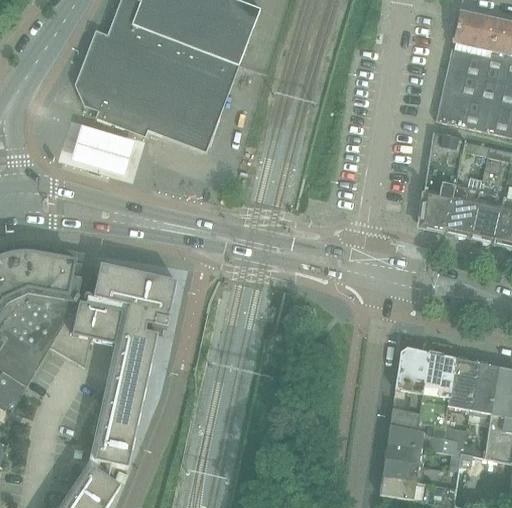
[(122,0),(109,36),(106,35),(95,30),(74,84),(83,104),(99,110),(96,117),(144,135),(146,131),(147,129),(205,151),(261,7),(243,0),(122,0)]
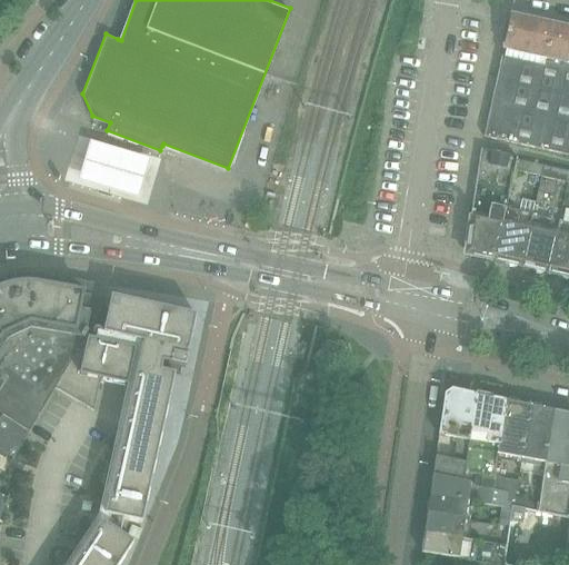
[(568,25),(510,11),(483,131),(483,134),(568,151),(568,25)]
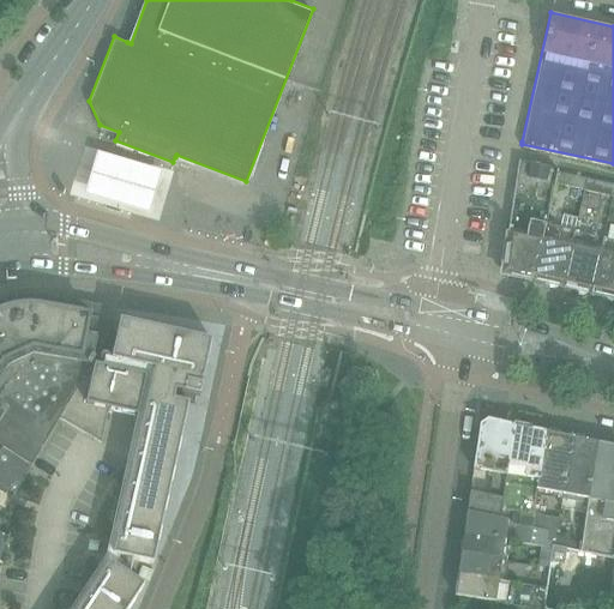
[(163,164),(98,144),(85,186),(150,207),(163,164)]
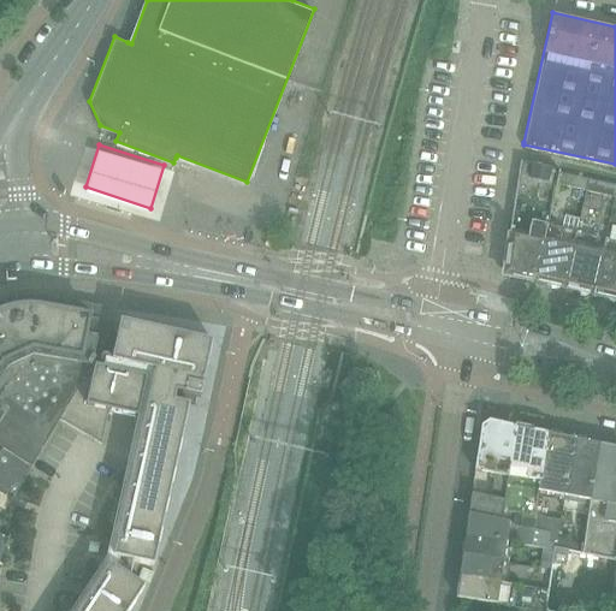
[(520,158),(519,165),(510,225),(545,230),(548,219),(549,219),(556,181),(558,170),(560,167),(520,158)]
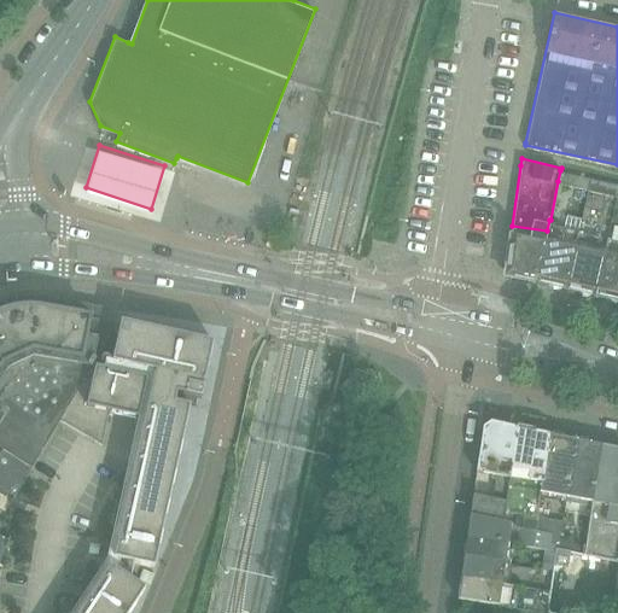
[(592,177),(560,170),(558,181),(588,187),(588,188),(589,188),(592,177)]
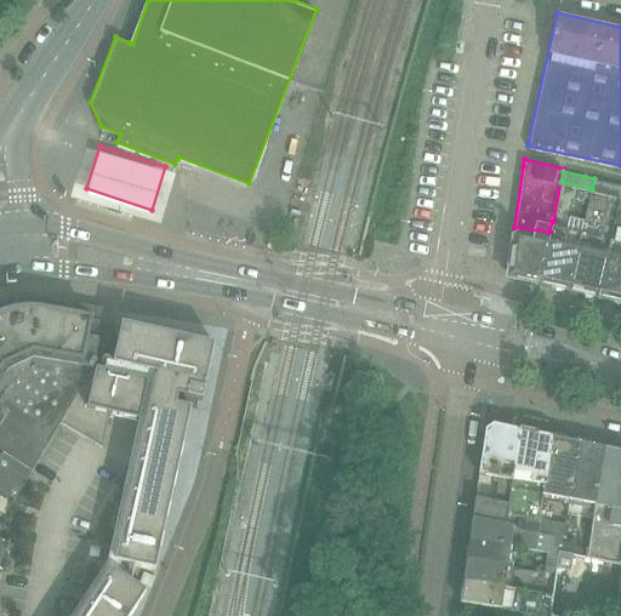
[(620,189),(620,183),(594,178),(592,189),(620,195),(620,189)]
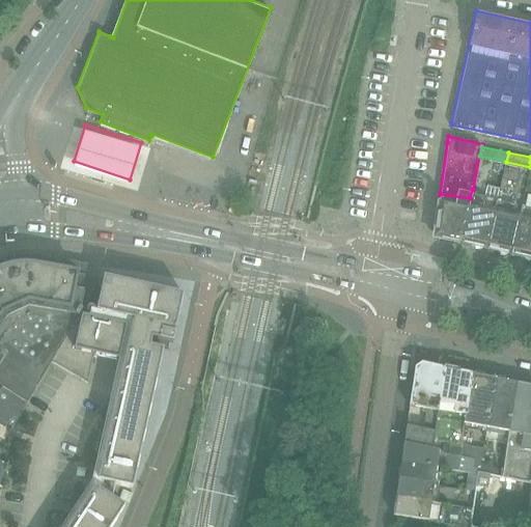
[(472,189),(470,198),(460,241),(486,247),(498,198),(473,192),(473,189),(472,189)]
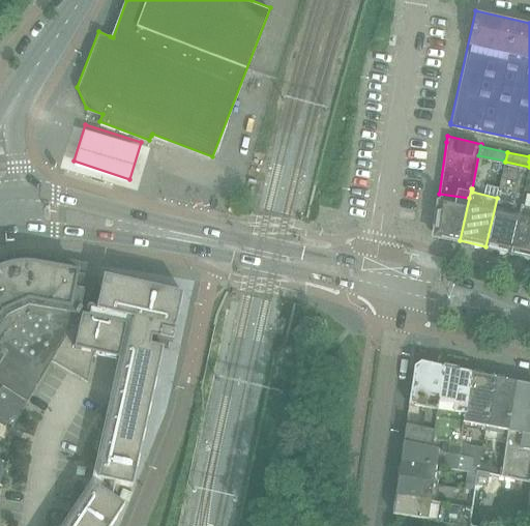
[(469,198),(439,194),(434,229),(438,235),(460,240),(469,198)]
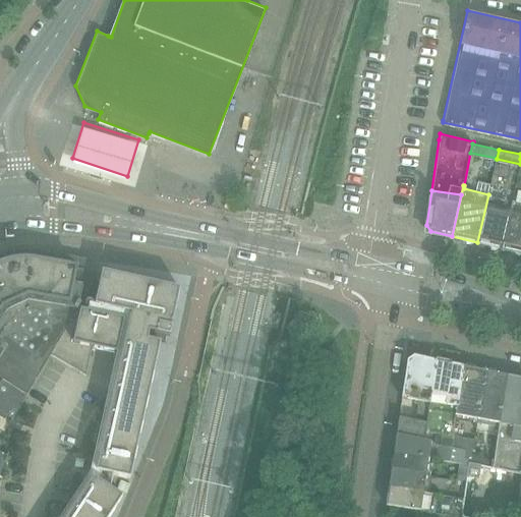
[(512,199),(488,194),(477,242),(502,247),(512,199)]
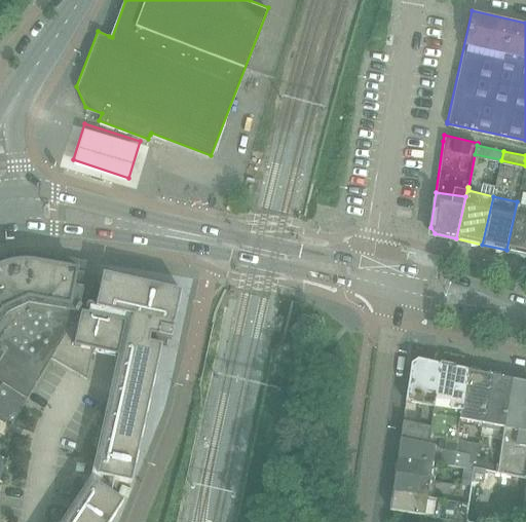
[(525,203),(517,201),(506,250),(525,254),(525,203)]
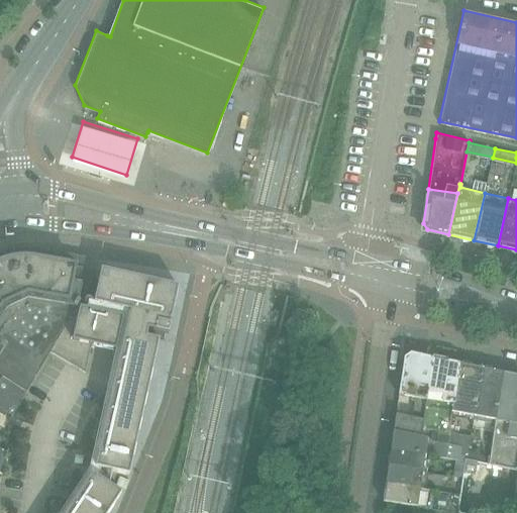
[(95,274),(74,270),(76,259),(75,259),(74,264),(60,262),(60,255),(45,252),(29,250),(13,250),(0,254),(0,371),(2,374),(0,376),(0,403),(12,412),(49,349),(77,304),(84,292),(95,274)]
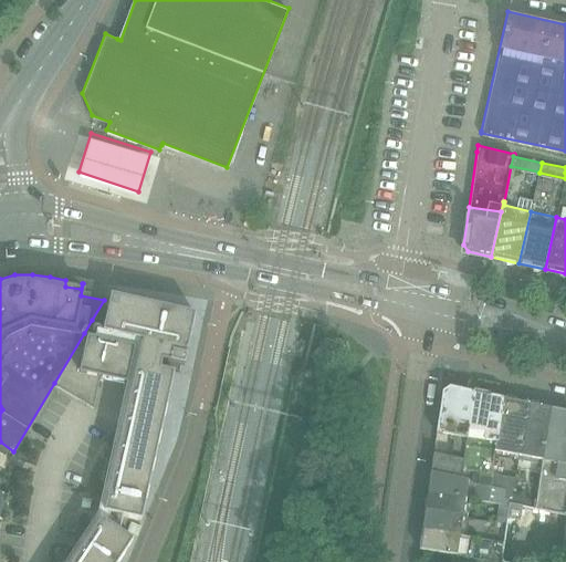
[(103,330),(185,347),(186,347),(187,349),(195,311),(111,292),(103,330)]
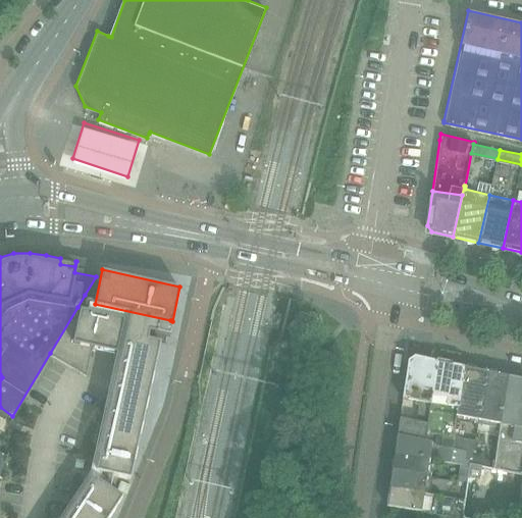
[(124,317),(77,307),(50,353),(86,374),(86,373),(92,346),(116,351),(117,351),(124,317)]
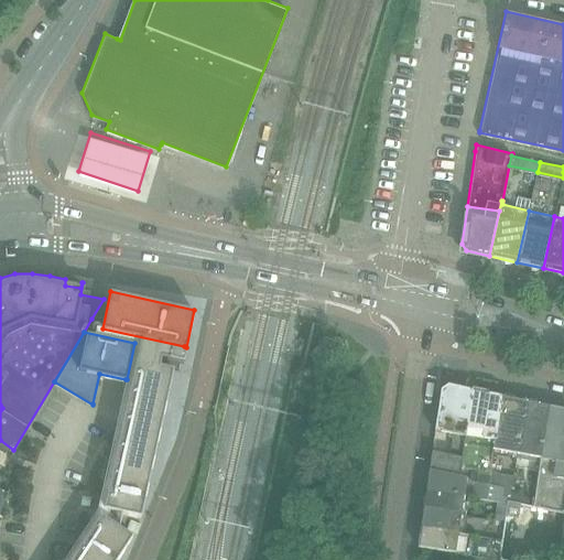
[(137,361),(125,411),(104,507),(109,508),(118,510),(122,512),(141,516),(162,420),(173,368),(177,369),(180,361),(183,362),(185,351),(184,351),(183,351),(172,348),(170,355),(161,353),(161,355),(160,356),(161,356),(174,359),(172,368),(159,365),(138,361),(137,361)]
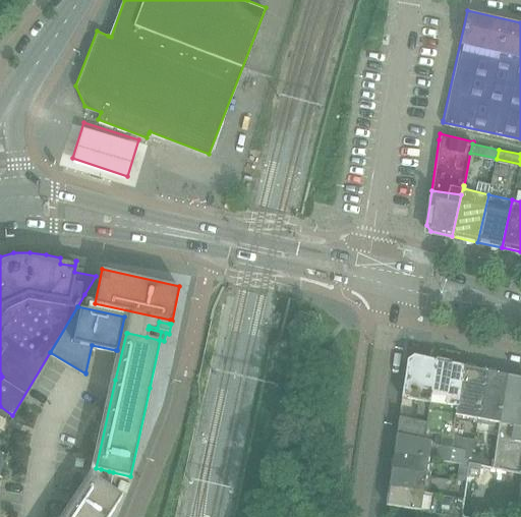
[(418,398),(416,417),(426,419),(427,409),(432,371),(436,357),(413,353),(407,357),(401,396),(418,398)]
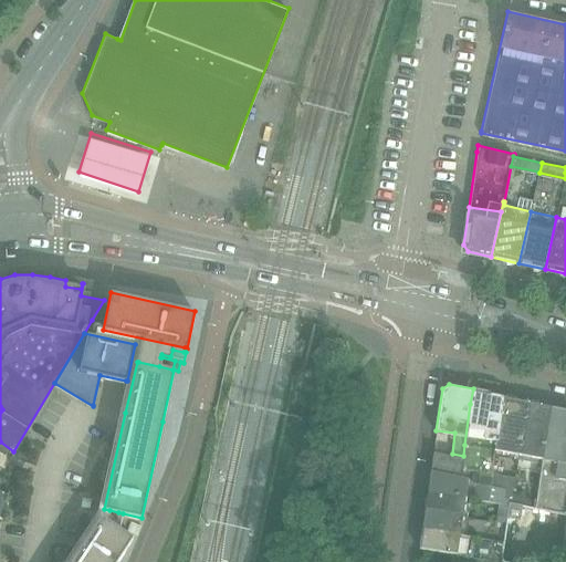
[(502,395),(473,388),(470,404),(464,445),(463,456),(460,476),(468,478),(489,482),(491,472),(494,454),(492,454),(502,395)]
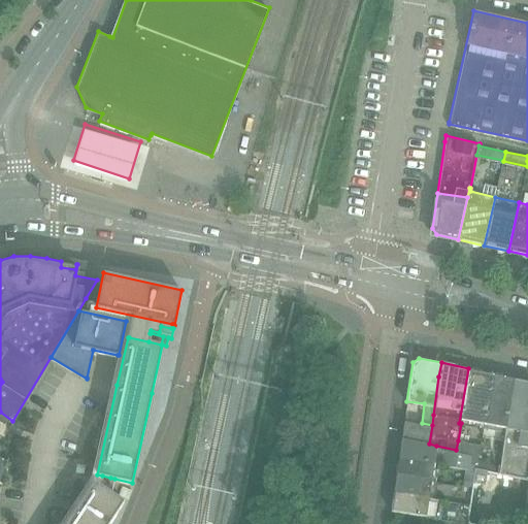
[(471,366),(470,368),(468,368),(459,423),(461,423),(481,426),(490,372),(479,369),(477,367),(471,366)]
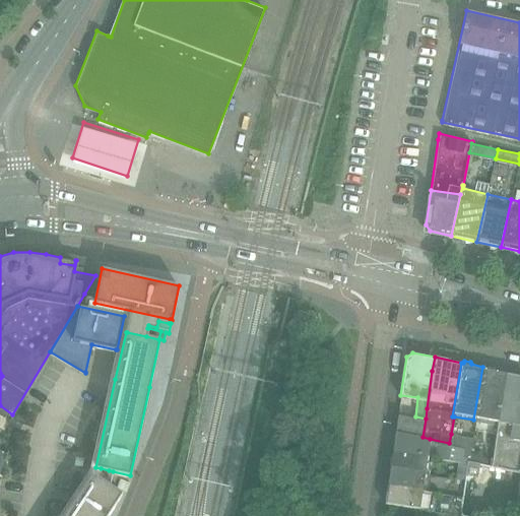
[(488,365),(485,368),(482,367),(473,420),(496,424),(505,371),(494,369),(493,366),(488,365)]
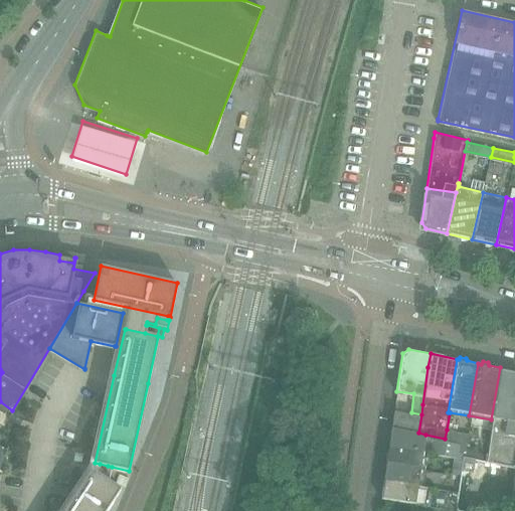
[(489,451),(487,460),(514,465),(514,462),(514,370),(500,367),(491,419),(493,419),(489,451)]
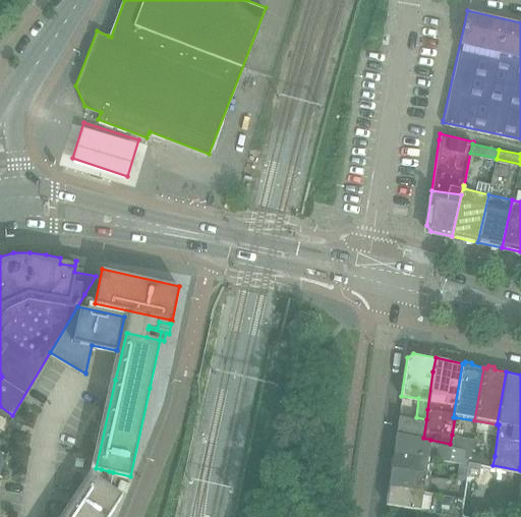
[(398,415),(396,432),(423,438),(426,419),(416,417),(398,415)]
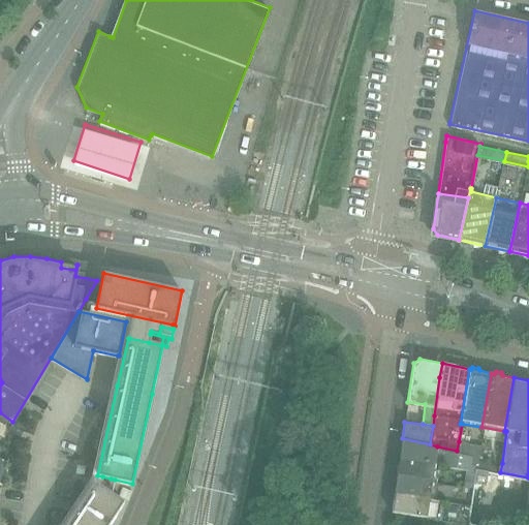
[(430,444),(402,438),(399,457),(440,463),(440,465),(465,468),(474,470),(475,468),(475,464),(477,464),(478,459),(479,454),(457,451),(437,446),(430,444)]
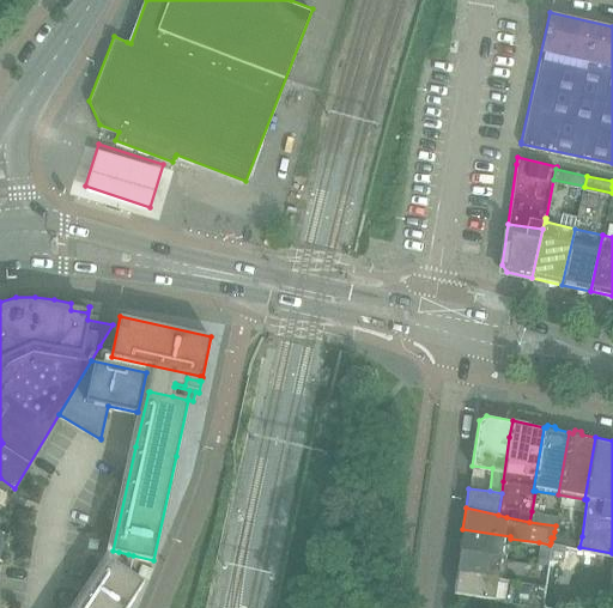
[(558,516),(532,511),(529,522),(556,526),(558,516)]
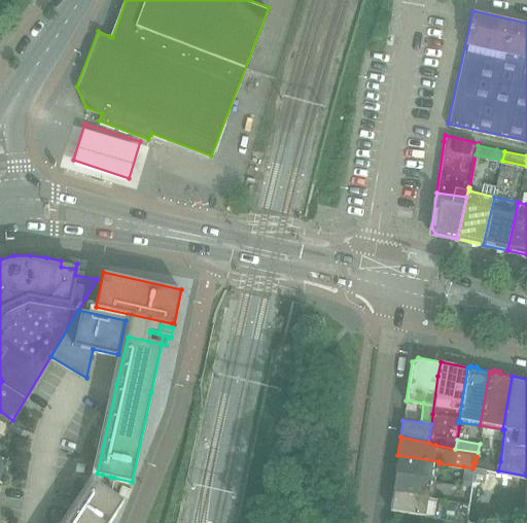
[(438,461),(397,455),(395,473),(430,478),(432,465),(437,466),(438,463),(438,461)]
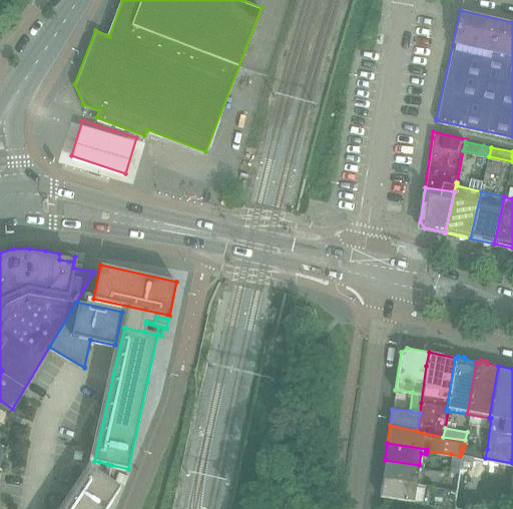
[(461,454),(485,458),(487,449),(464,445),(463,450),(461,450),(461,454)]
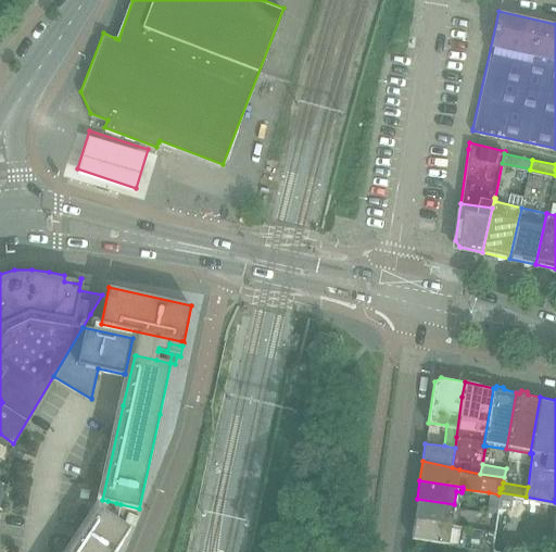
[(498,494),(489,492),(487,510),(496,512),(498,494)]
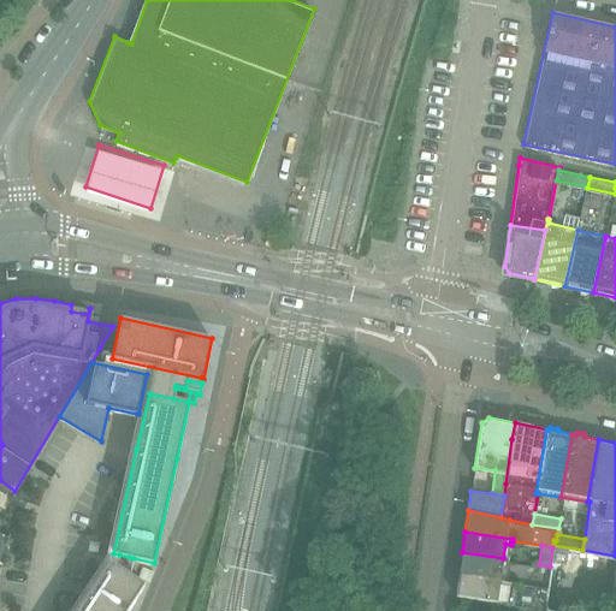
[(503,558),(462,552),(458,573),(501,579),(503,558)]
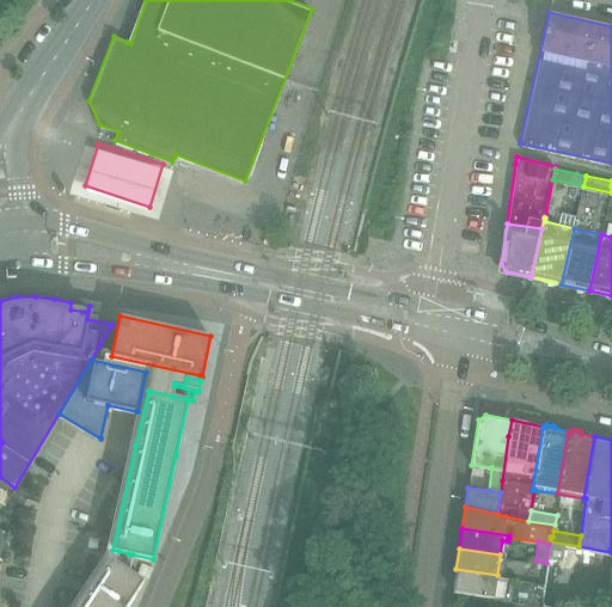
[(110,558),(77,606),(126,606),(144,580),(129,570),(122,566),(115,560),(110,558)]
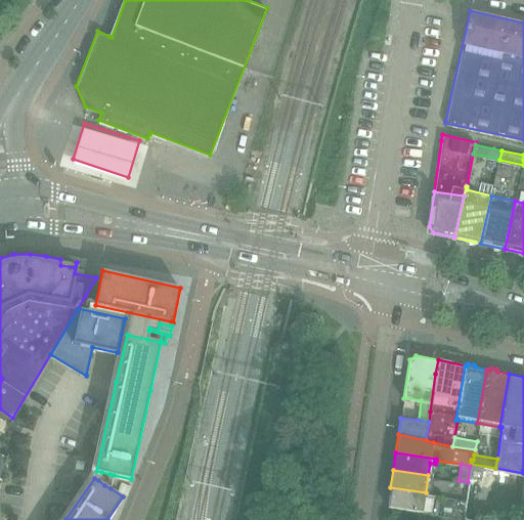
[(426,492),(390,487),(388,506),(423,511),(426,492)]
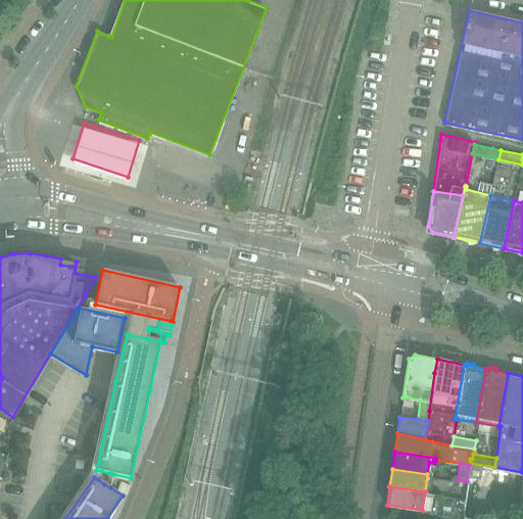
[(449,515),(462,517),(465,498),(453,497),(449,515)]
